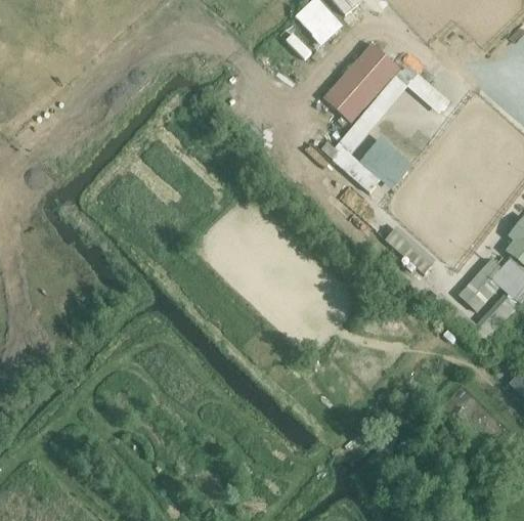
[(310,0),(295,14),(322,45),(345,25),(322,0),(310,0)]
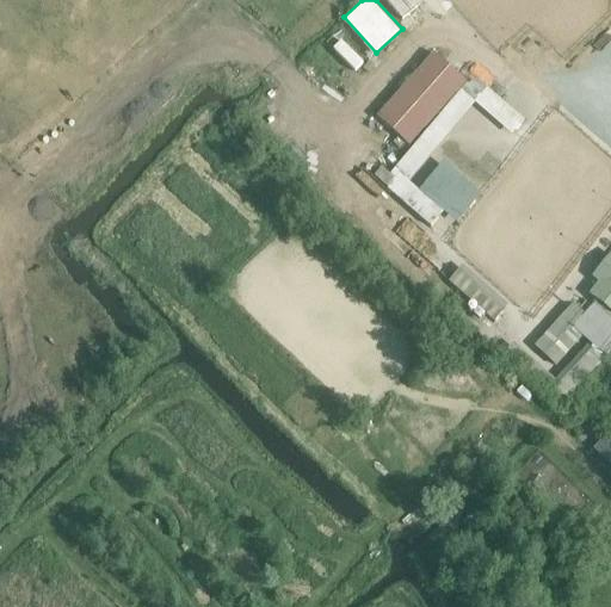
[(386,0),(401,19),(420,4),(418,0),(386,0)]
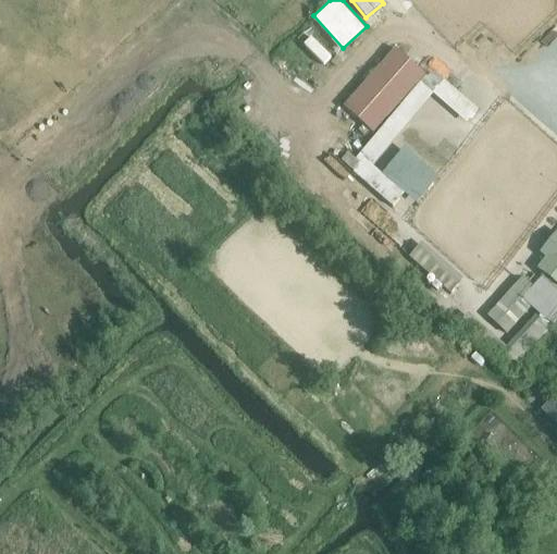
[(395,47),(343,106),(372,131),(424,72),(395,47)]
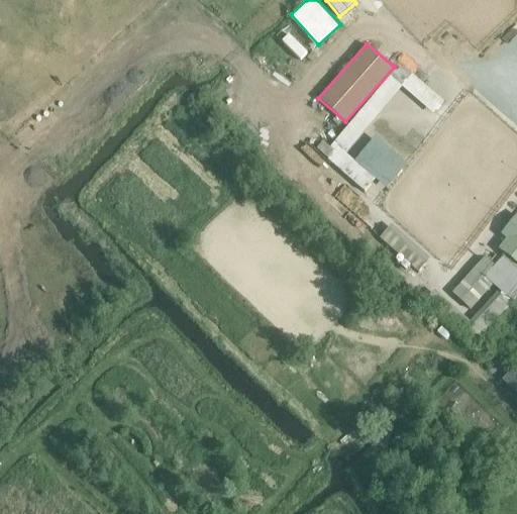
[(327,158),(366,190),(372,182),(337,153),(401,78),(437,108),(443,100),(406,69),(399,77),(393,72),(329,146),(334,150),(327,158)]
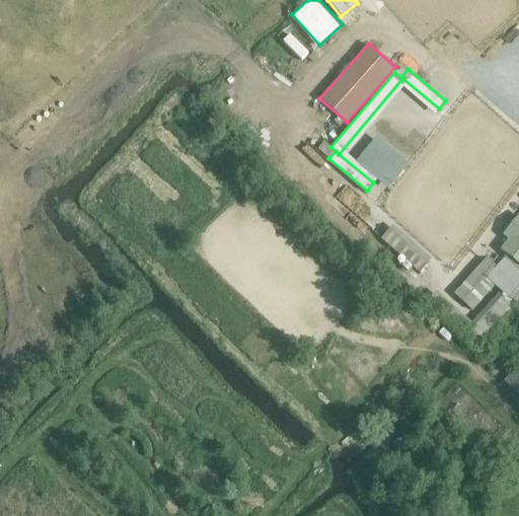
[(374,125),(412,156),(418,149),(380,117),(374,125)]
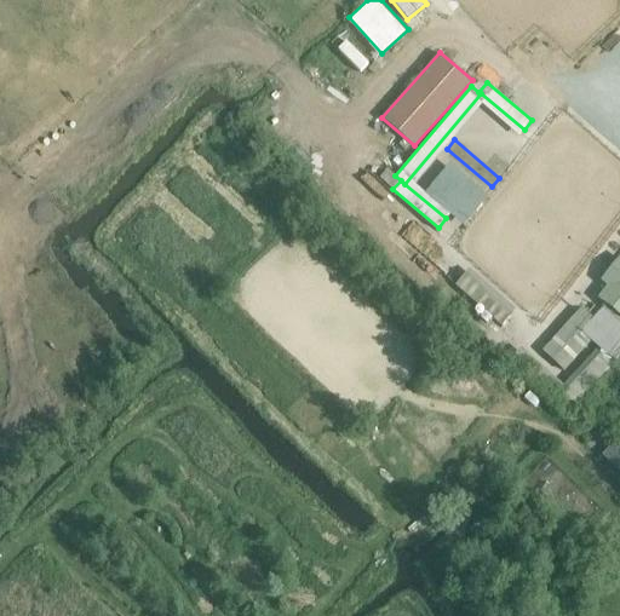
[(386,168),(379,177),(392,188),(400,180),(386,168)]
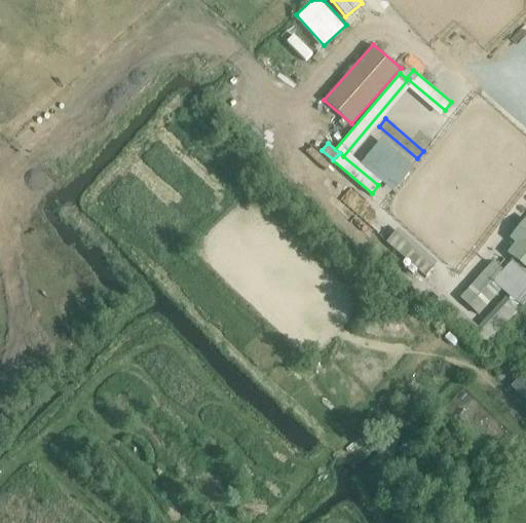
[(525,215),(509,236),(517,244),(510,253),(525,265),(525,215)]
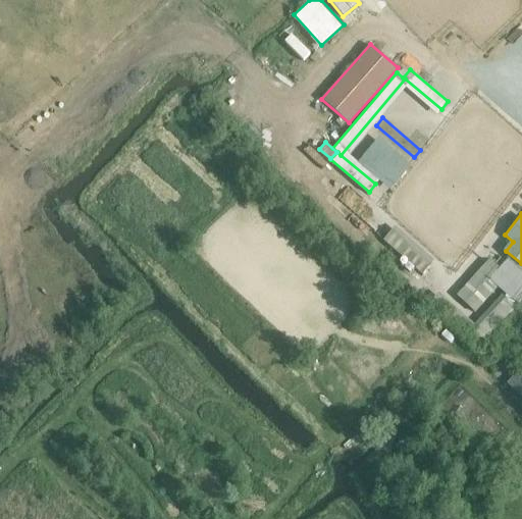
[(383,238),(422,272),(430,263),(392,228),(383,238)]
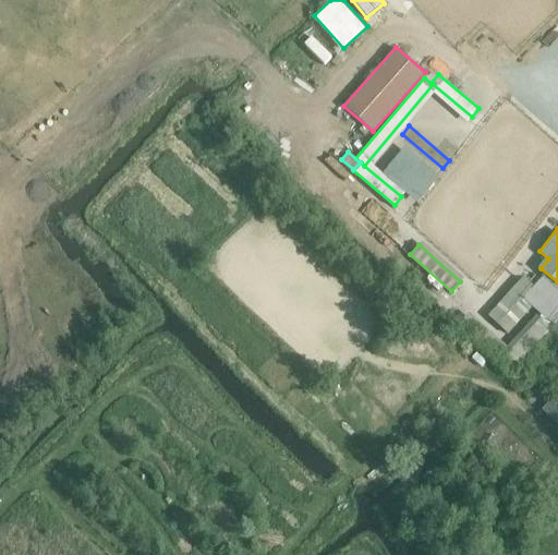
[(557,303),(556,305),(532,285),(523,277),(488,315),(506,332),(531,304),(549,322),(557,311),(557,303)]
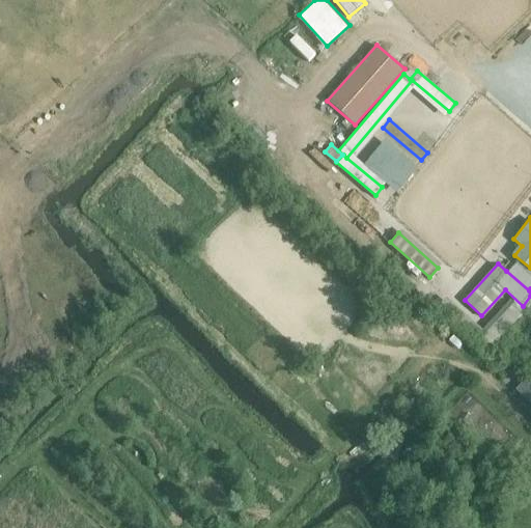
[(521,308),(513,302),(482,335),(444,300),(435,309),(481,353),(521,310),(520,309),(521,308)]
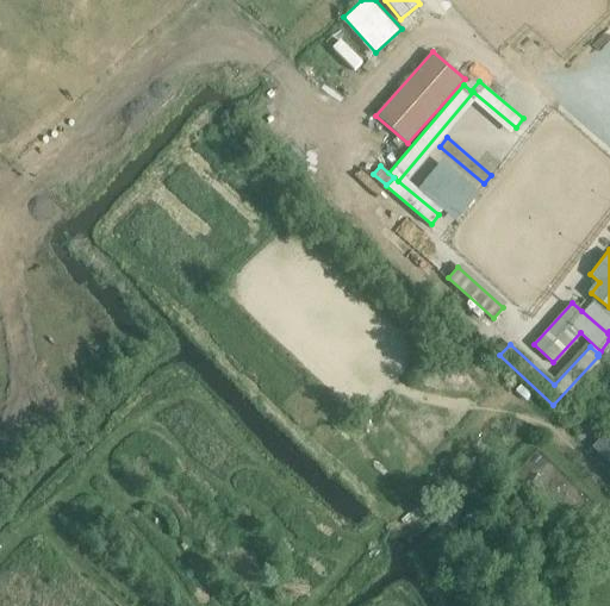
[(609,442),(602,433),(591,443),(609,462),(609,442)]
